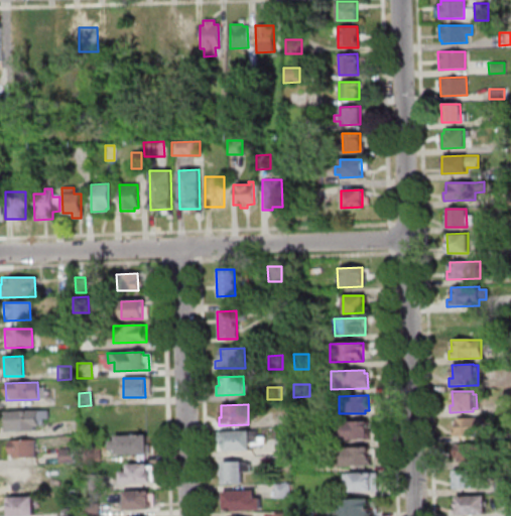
[(2,412),(32,411),(38,411),(38,426),(33,426),(33,432),(3,432),(2,412)]
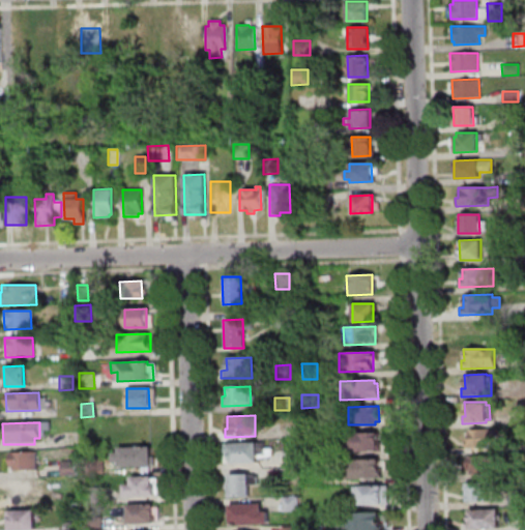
[(497,447),(468,448),(464,448),(464,440),(468,440),(467,430),(497,429),(497,447)]
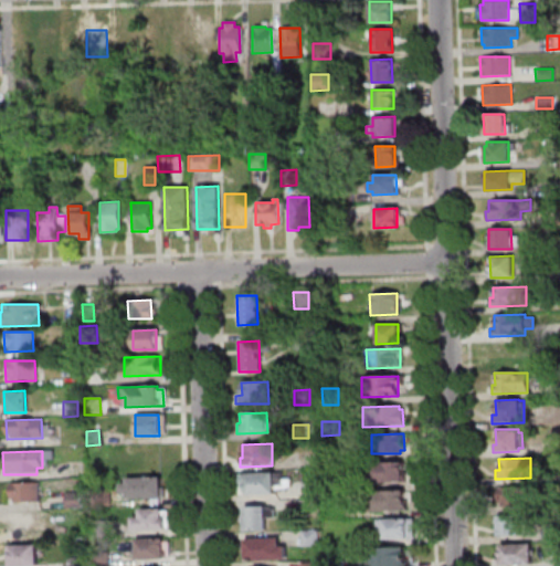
[(402,482),(369,483),(368,463),(402,463),(402,482)]
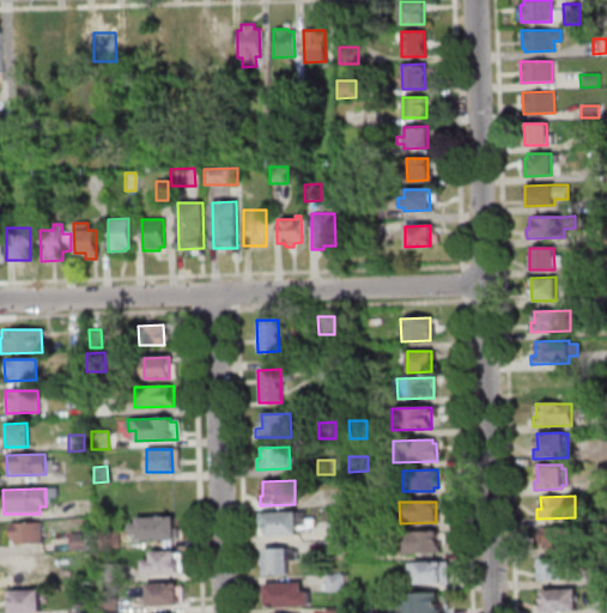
[(256,514),(296,513),(296,535),(258,536),(256,514)]
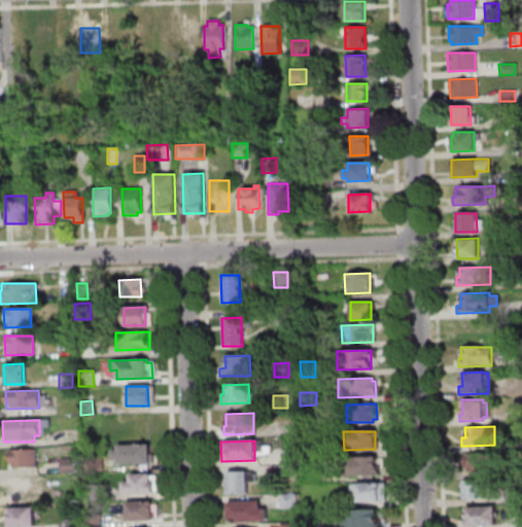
[(116,451),(116,445),(149,444),(149,463),(117,464),(116,459),(109,460),(109,451),(116,451)]
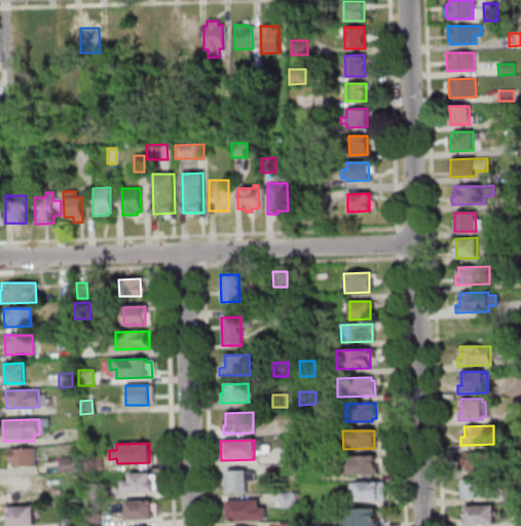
[(10,448),(34,448),(35,467),(11,467),(11,463),(7,463),(7,448),(10,448)]
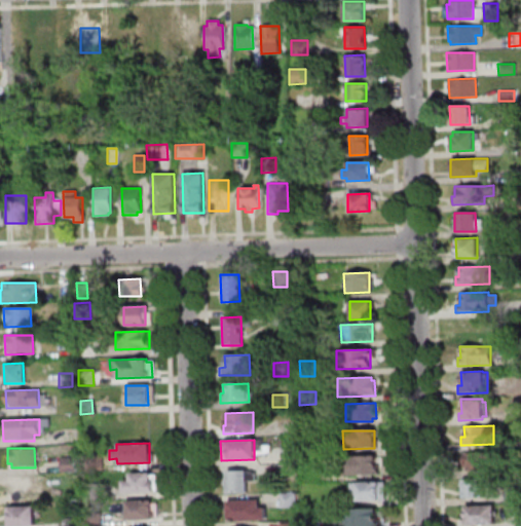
[(280,463),(278,449),(293,448),(293,463),(280,463)]
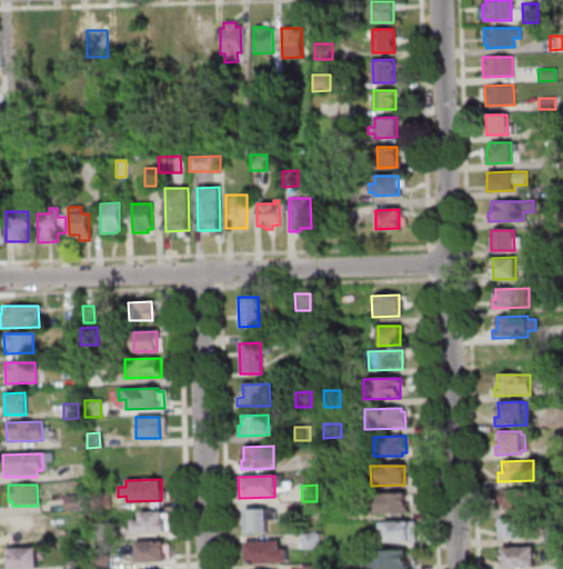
[(529,510),(496,511),(496,490),(528,490),(529,510)]
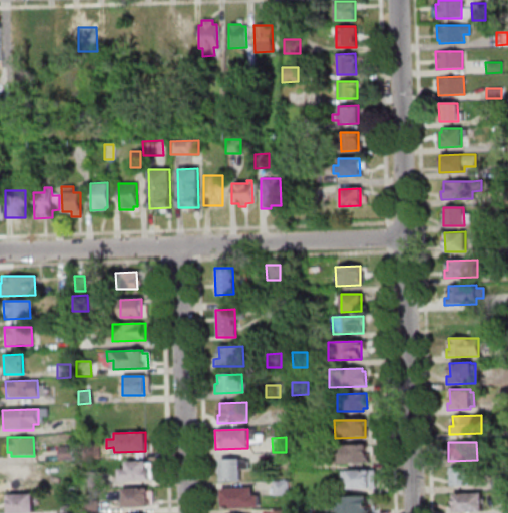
[(335,464),(334,446),(366,445),(367,463),(335,464)]
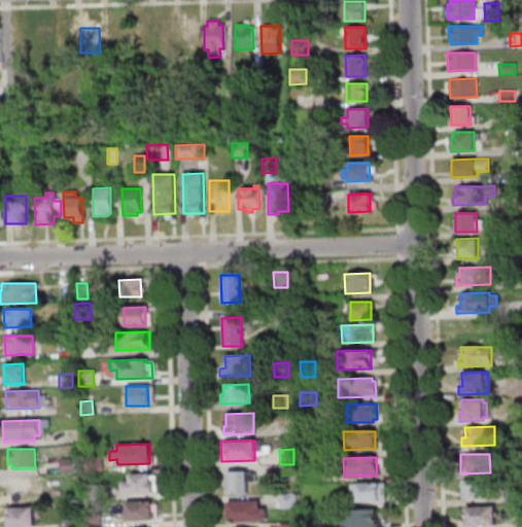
[(58,459),(73,458),(73,473),(59,473),(58,459)]
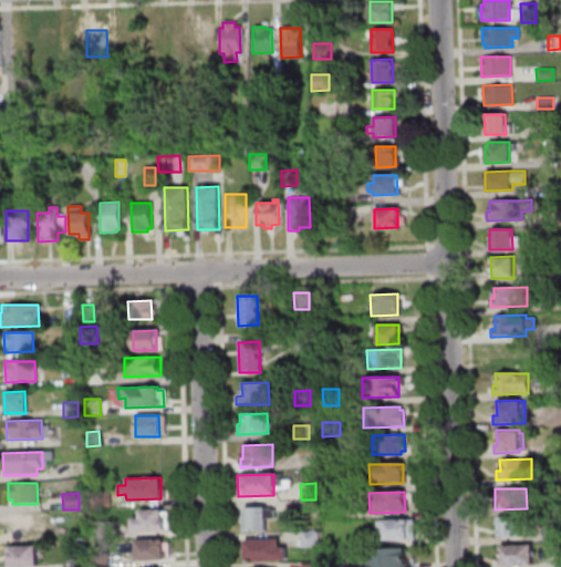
[(543,513),(542,502),(558,501),(559,512),(543,513)]
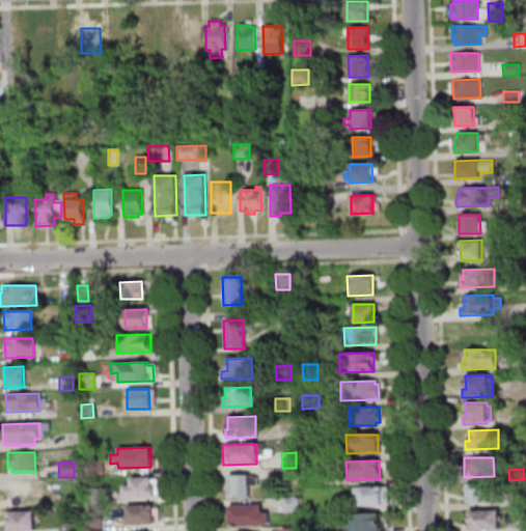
[(249,486),(250,498),(228,499),(228,491),(225,491),(225,483),(228,483),(228,476),(249,475),(249,477),(257,477),(257,486),(249,486)]
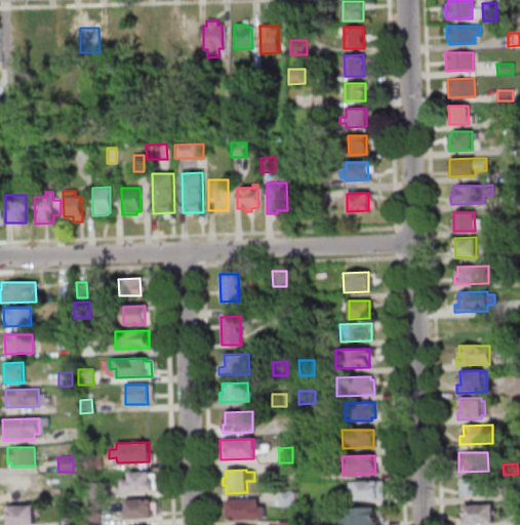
[(147,491),(121,492),(121,480),(128,480),(128,475),(128,473),(150,472),(150,475),(155,475),(155,491),(147,491)]
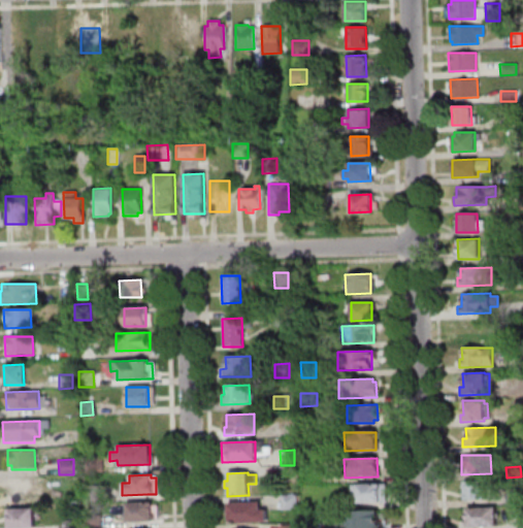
[(32,493),(32,497),(8,497),(7,483),(20,483),(20,479),(53,477),(53,493),(32,493)]
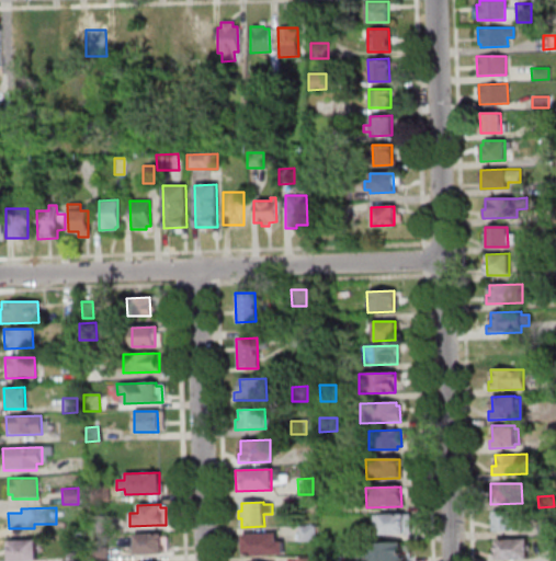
[(514,530),(492,531),(492,512),(514,511),(514,530)]
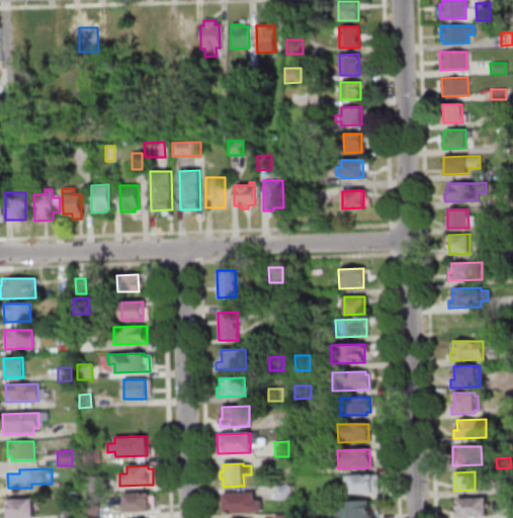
[(377,485),(378,494),(350,494),(350,486),(343,486),(343,476),(377,475),(377,485)]
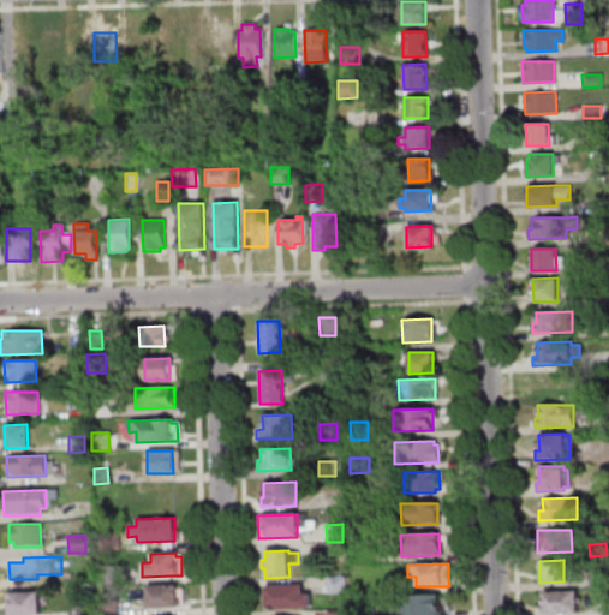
[(99,584),(99,567),(115,567),(115,583),(99,584)]
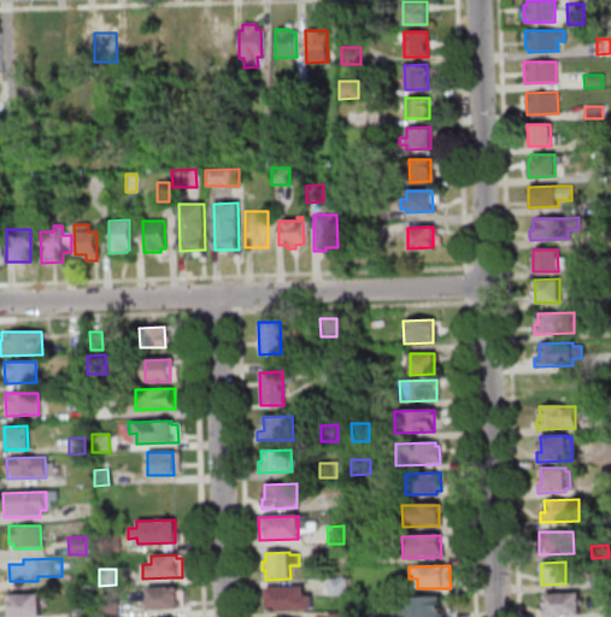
[(71,589),(71,576),(87,576),(88,588),(71,589)]
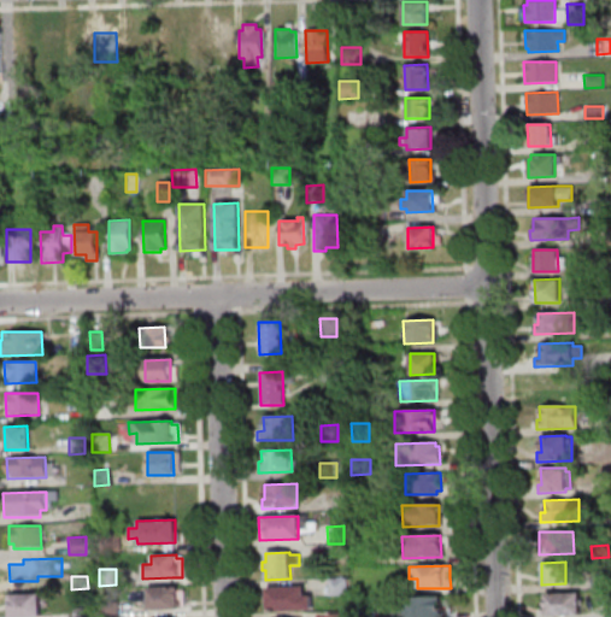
[(606,589),(589,589),(589,579),(606,577),(606,589)]
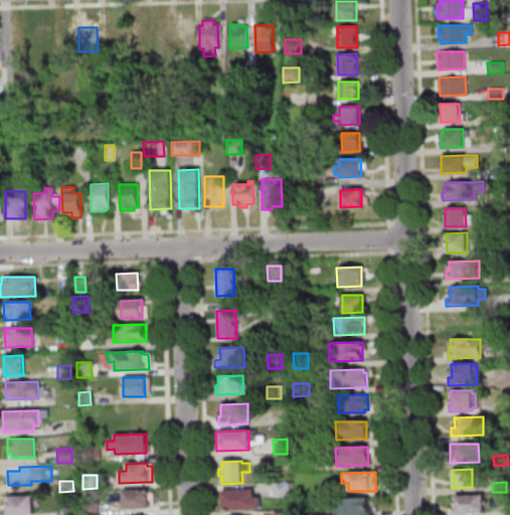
[(274,498),(273,484),(289,483),(289,497),(274,498)]
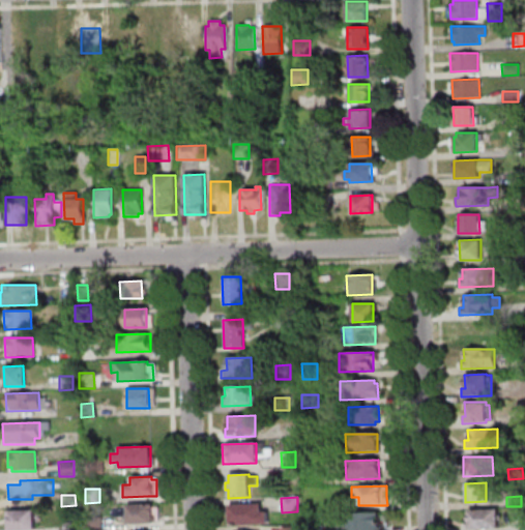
[(153,524),(127,524),(126,505),(152,504),(153,524)]
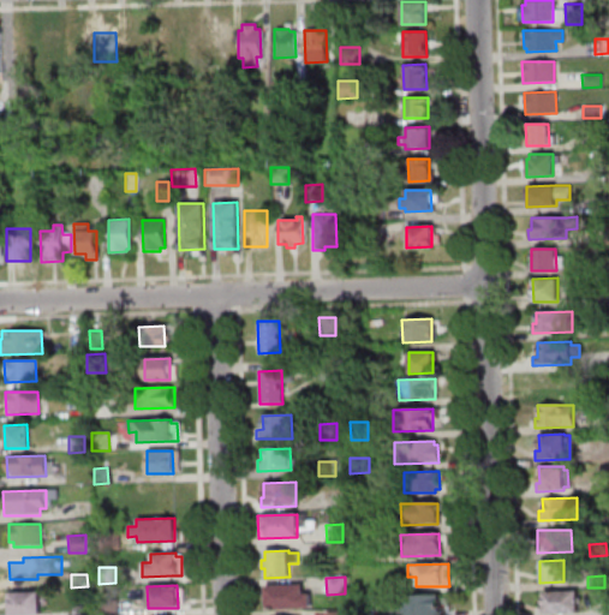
[(303,595),(310,595),(310,609),(303,609),(266,610),(264,585),(303,585),(303,595)]
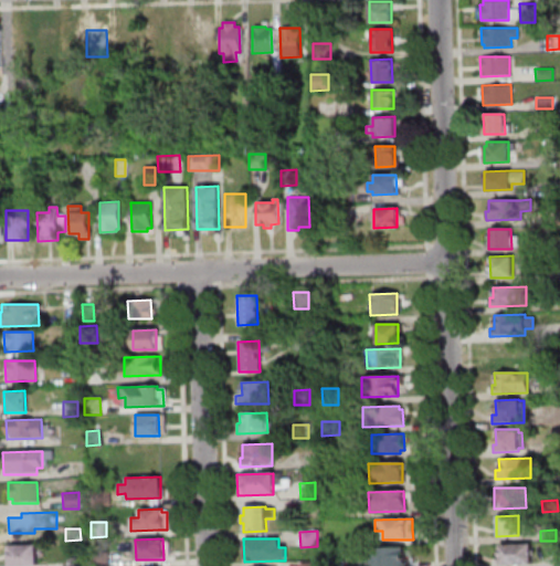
[(497,565),(496,545),(530,544),(531,564),(497,565)]
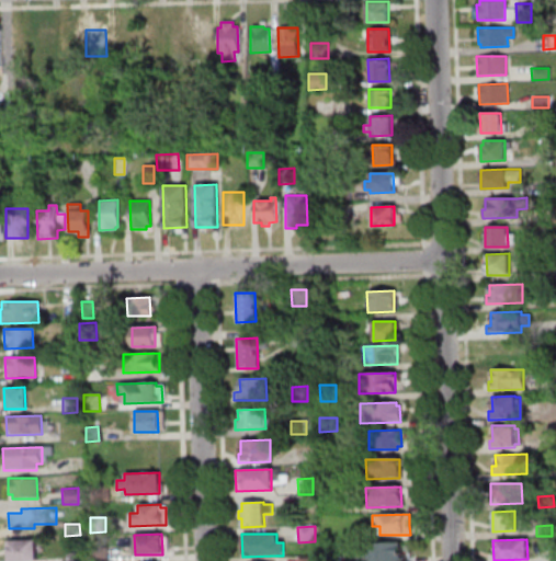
[(4,560),(4,541),(34,541),(34,560),(4,560)]
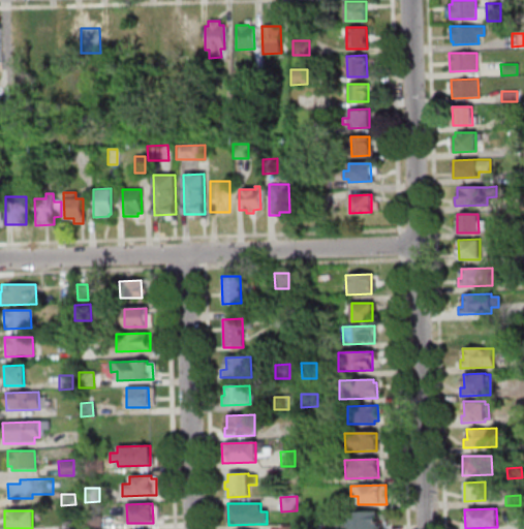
[(345,523),(345,512),(377,511),(377,528),(335,528),(335,523),(345,523)]
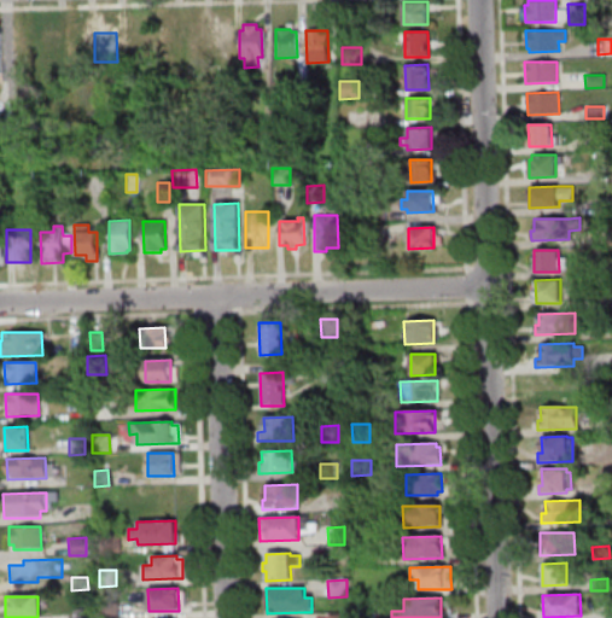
[(116,604),(116,617),(99,617),(99,604),(116,604)]
